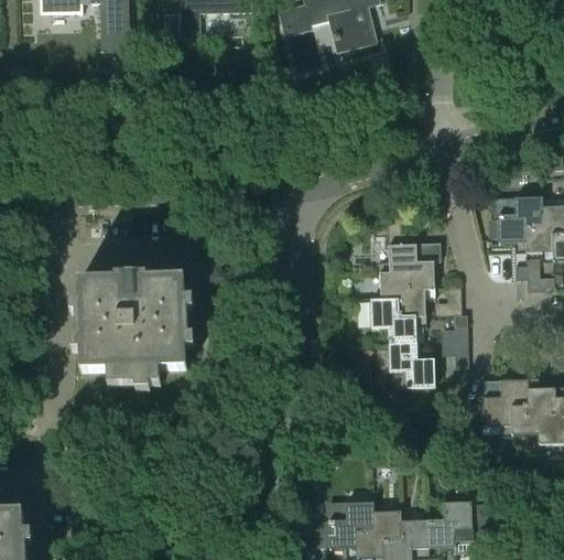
[(100,3),(101,52),(129,51),(128,0),(40,0),(40,12),(79,11),(78,3),(100,3)]
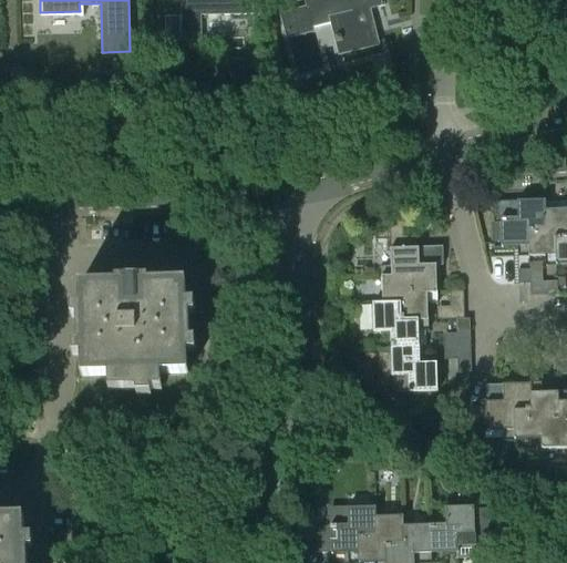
[(181,0),(182,16),(182,33),(182,38),(202,38),(202,12),(254,11),(253,0),(181,0)]
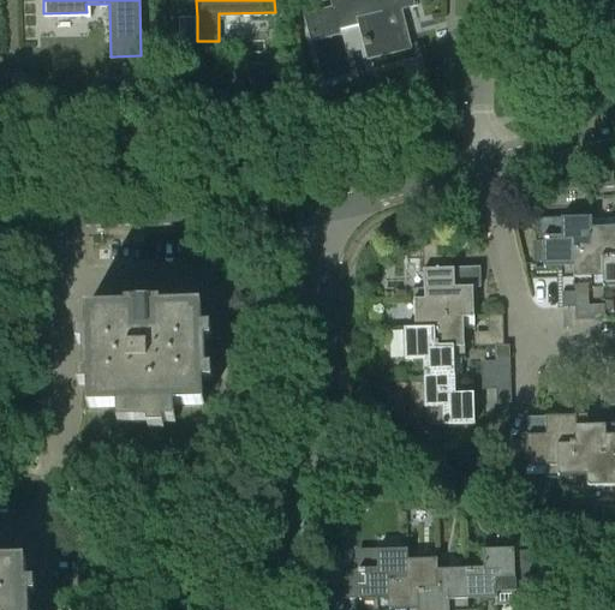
[(333,0),(335,7),(306,15),(312,37),(341,30),(339,22),(362,16),(372,55),(411,46),(401,7),(413,4),(412,0),(333,0)]
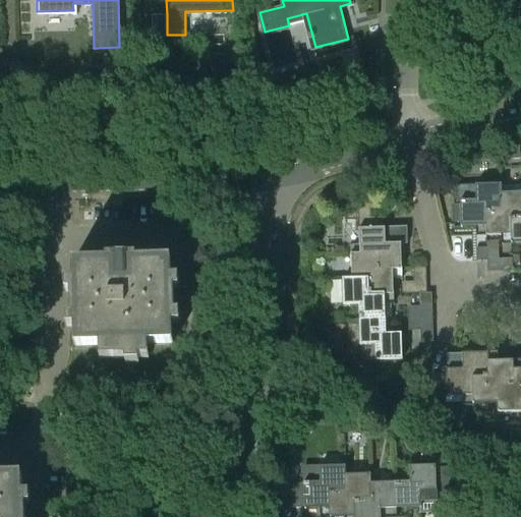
[(165,12),(152,12),(152,33),(166,32),(165,12)]
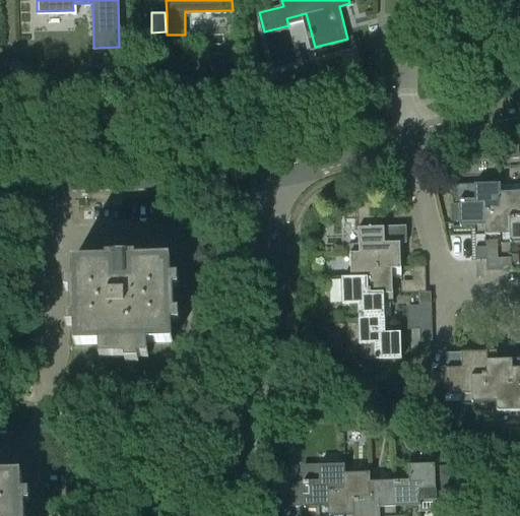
[(105,61),(106,75),(120,75),(119,61),(105,61)]
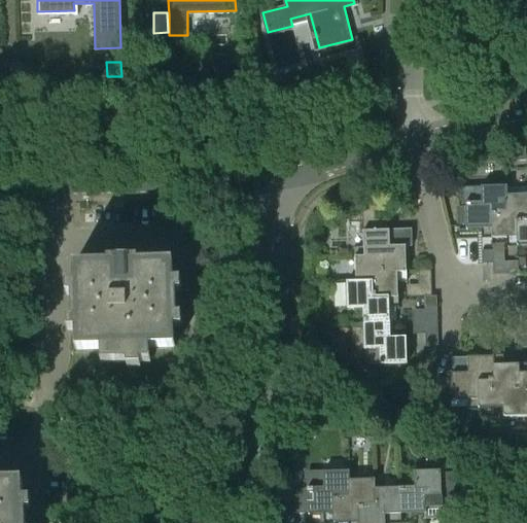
[(466,227),(491,227),(492,227),(491,209),(507,209),(507,193),(507,183),(461,184),(462,202),(465,202),(466,227)]
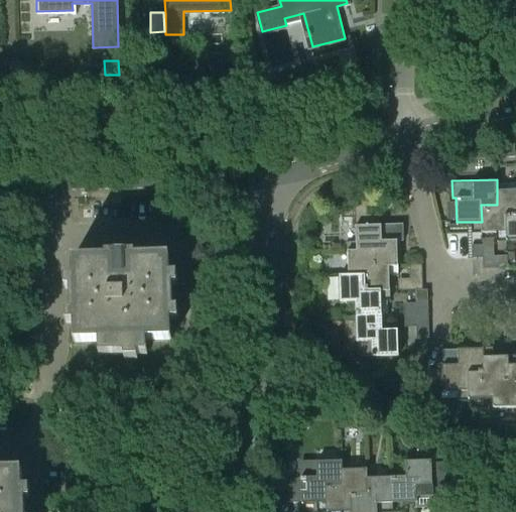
[(482,231),(506,230),(507,230),(506,213),(515,212),(515,186),(497,188),(497,205),(481,205),(482,222),(481,222),(482,231)]
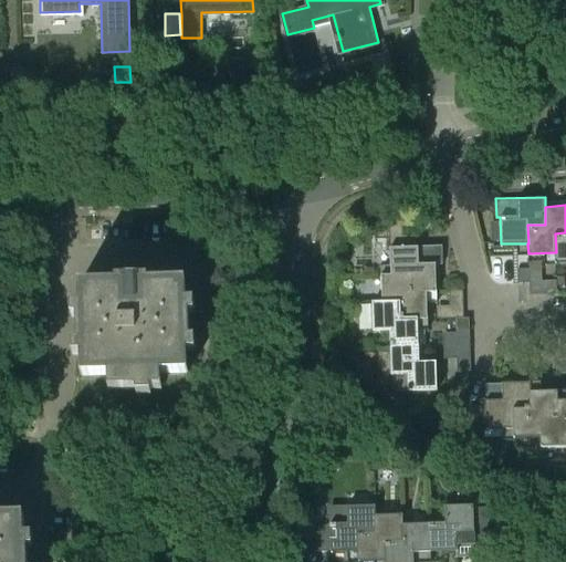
[(389,219),(389,233),(404,232),(402,219),(389,219)]
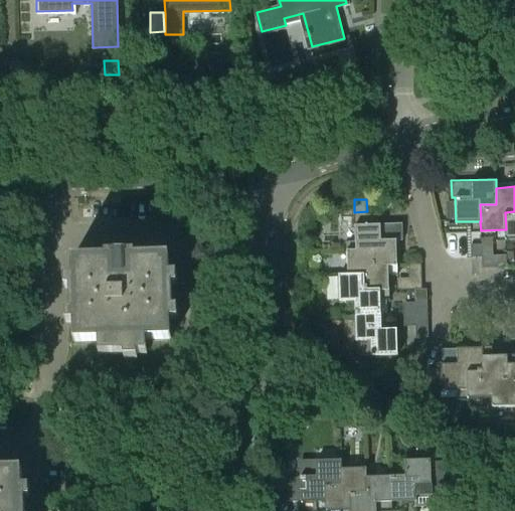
[(506,229),(505,229),(505,238),(514,237),(514,211),(505,212),(506,229)]
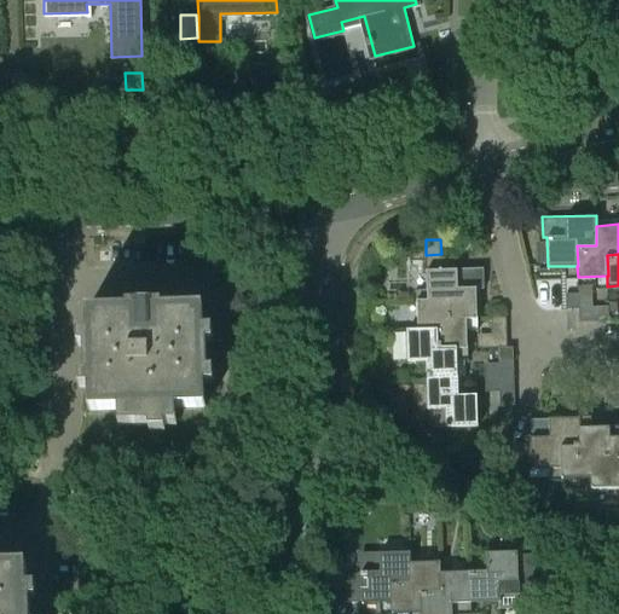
[(478,317),(476,285),(482,285),(481,267),(457,268),(456,268),(426,268),(427,299),(446,299),(446,318),(467,317),(467,318),(478,317)]
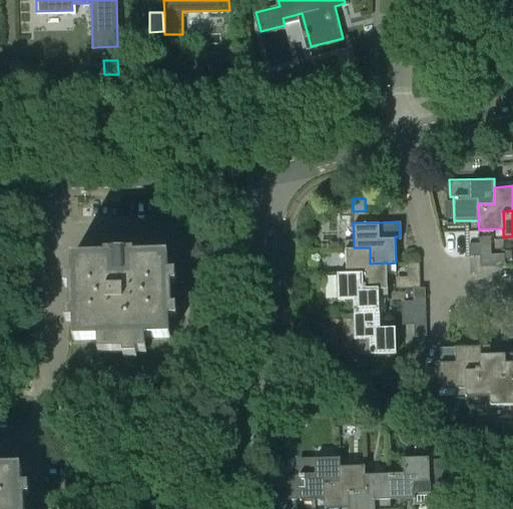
[(467,241),(467,253),(480,253),(480,240),(467,241)]
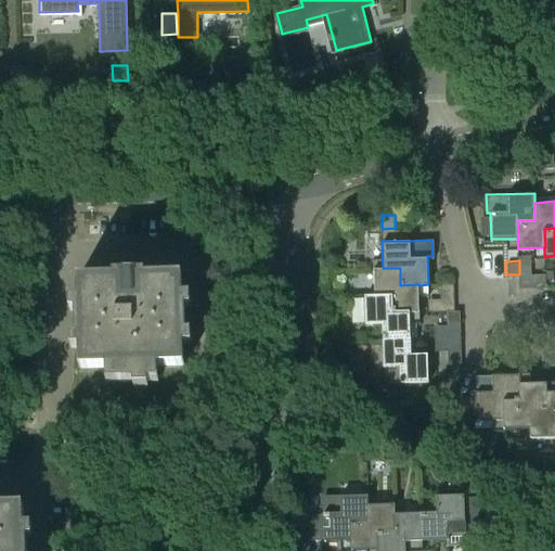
[(373,268),(374,294),(374,295),(391,295),(391,311),(410,310),(410,311),(420,311),(418,285),(418,284),(400,285),(400,268),(383,268),(373,268)]
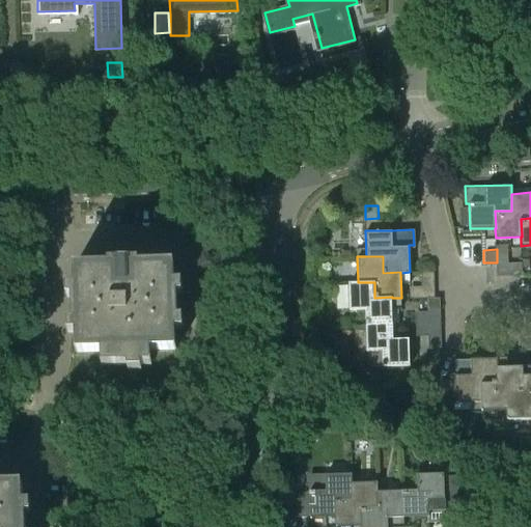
[(509,261),(509,274),(523,273),(522,260),(509,261)]
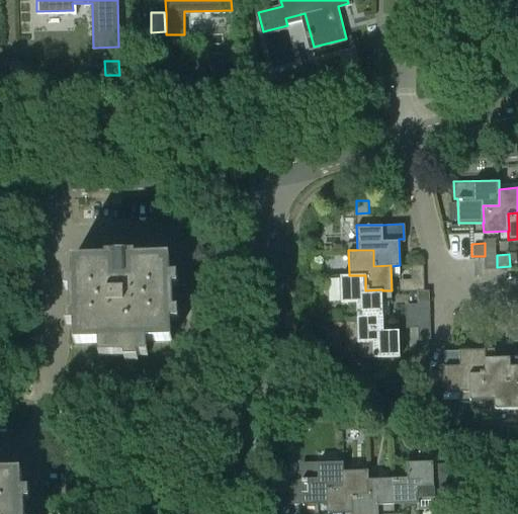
[(75,341),(99,340),(99,351),(147,350),(147,339),(172,339),(169,255),(72,257),(75,341)]
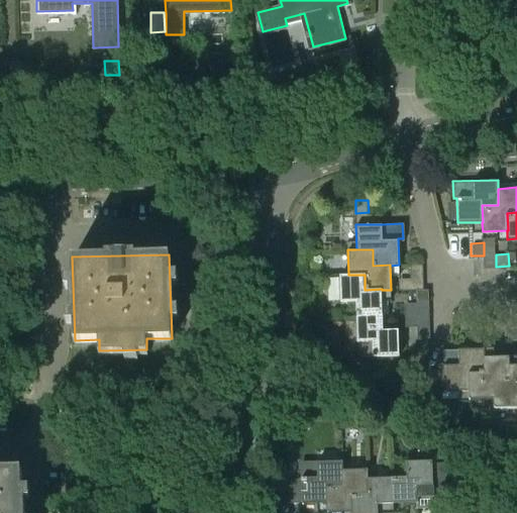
[(411,264),(411,277),(423,276),(423,264),(411,264)]
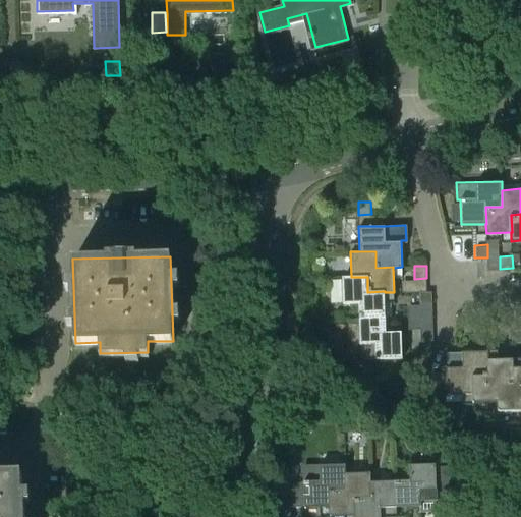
[(358,301),(359,317),(386,316),(385,292),(385,291),(367,292),(367,277),(351,277),(351,276),(342,277),(343,302),(358,301)]
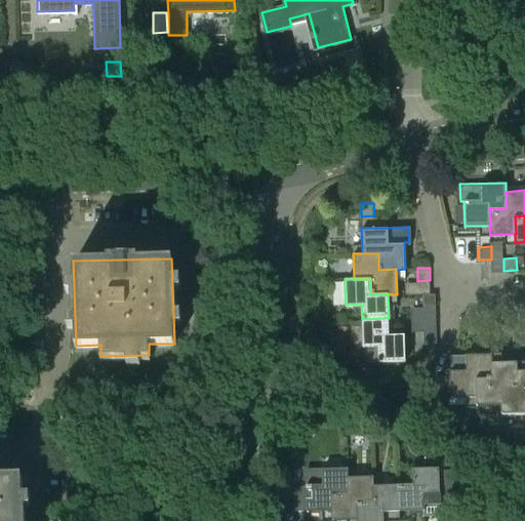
[(422,292),(422,306),(436,305),(436,291),(422,292)]
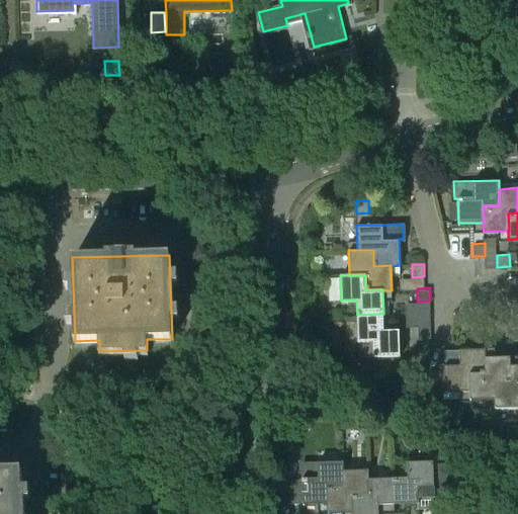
[(383,314),(357,315),(358,340),(373,340),(374,355),(401,354),(400,329),(383,329),(383,314)]
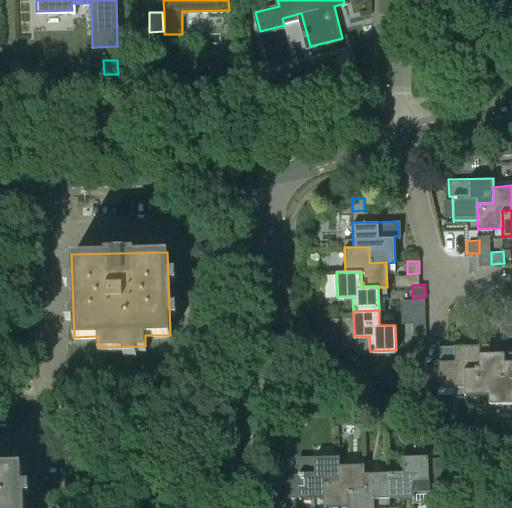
[(413,321),(413,334),(426,333),(426,321),(413,321)]
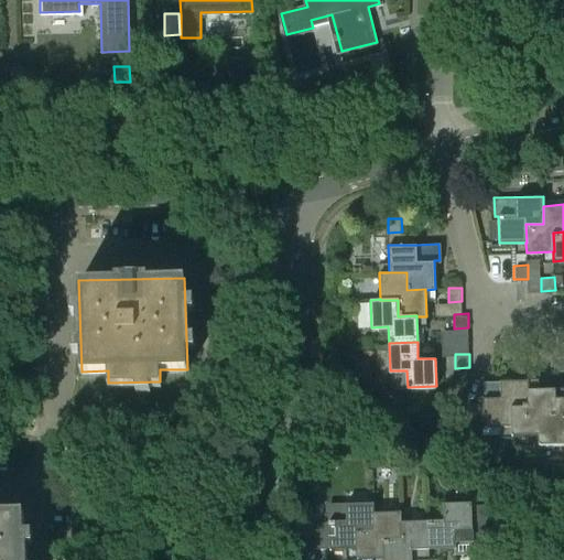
[(563,368),(563,355),(554,356),(554,369),(563,368)]
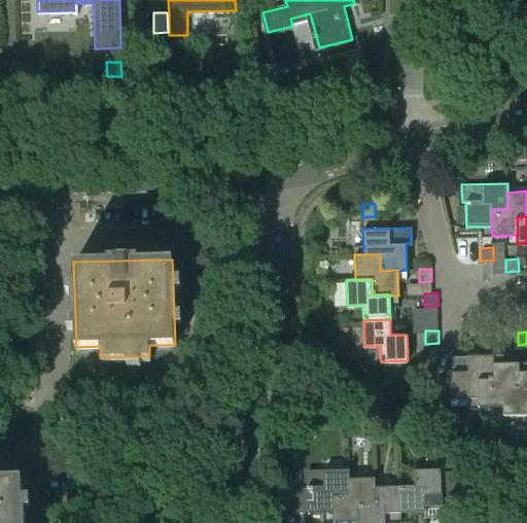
[(437,398),(478,397),(479,397),(478,381),(494,380),(494,363),(495,362),(494,354),(467,355),(467,358),(452,359),(452,376),(437,376),(437,398)]
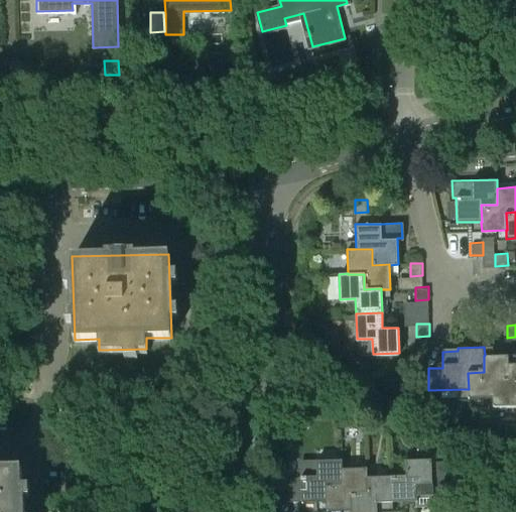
[(468,397),(493,397),(493,396),(493,379),(509,379),(508,363),(509,363),(509,355),(485,355),(484,356),(484,372),(468,373),(469,389),(468,389),(468,397)]
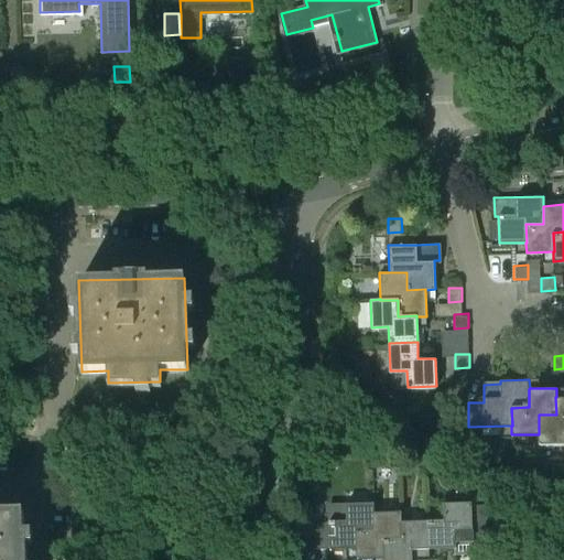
[(539,443),(563,442),(563,397),(556,397),(555,397),(556,415),(539,415),(539,433),(539,434),(539,443)]
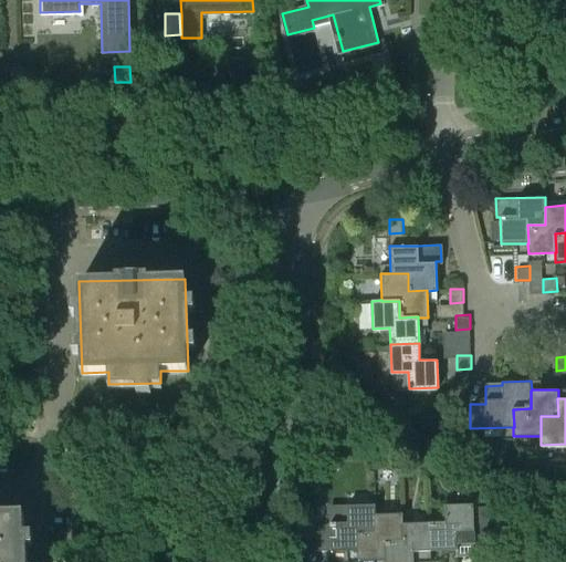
[(446,520),(428,521),(429,550),(454,549),(454,554),(474,554),(473,502),(444,503),(446,520)]
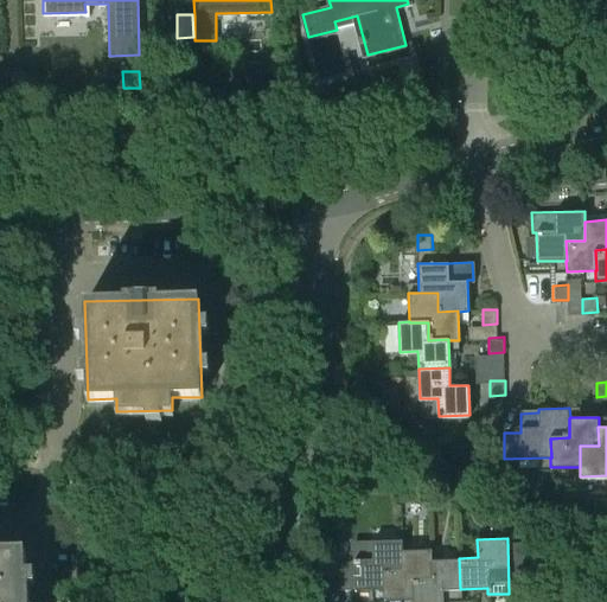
[(356,589),(384,588),(383,569),(401,568),(401,549),(403,549),(402,539),(371,540),(372,558),(355,559),(356,589)]
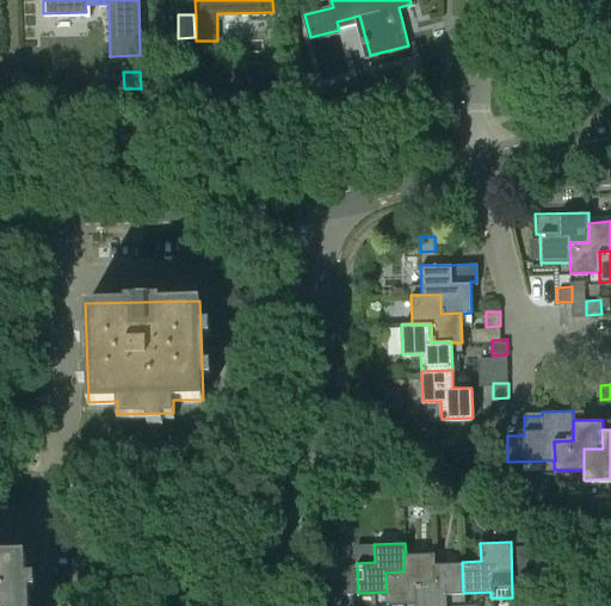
[(0,554),(0,605),(26,605),(25,552),(0,554)]
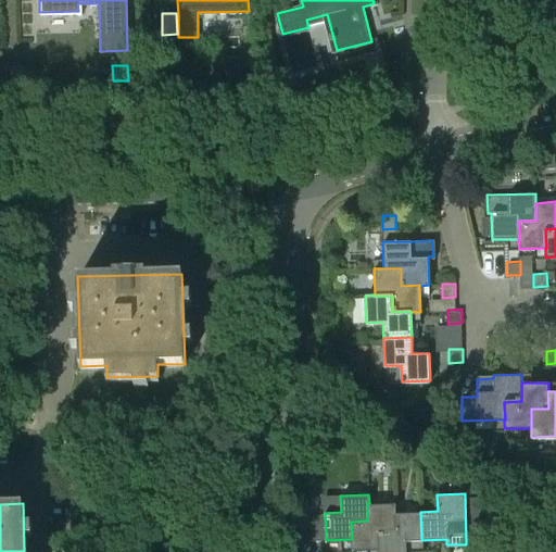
[(352,549),(378,549),(377,530),(395,530),(394,513),(395,513),(395,503),(369,503),(367,503),(367,521),(351,522),(352,539),(352,549)]
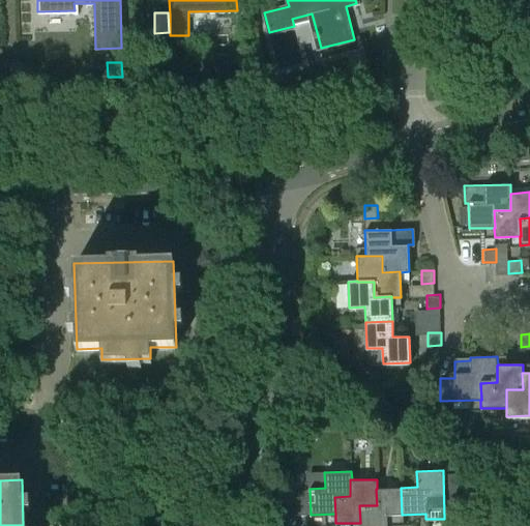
[(359,505),(360,523),(361,523),(360,525),(387,525),(387,515),(402,515),(401,488),(377,489),(376,489),(377,505),(359,505)]
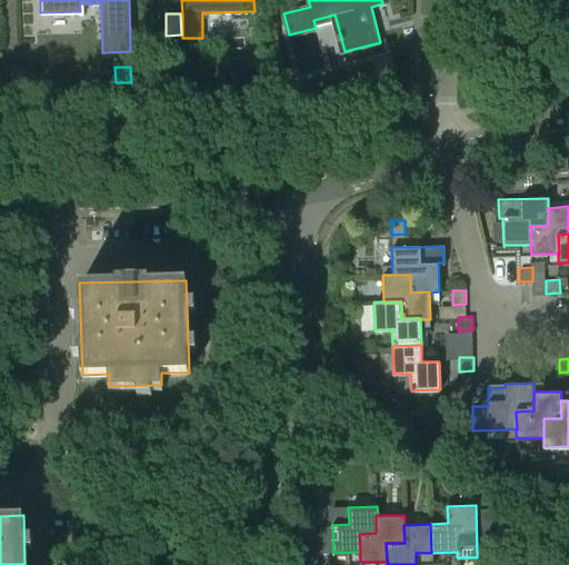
[(305,525),(305,539),(319,538),(319,525),(305,525)]
